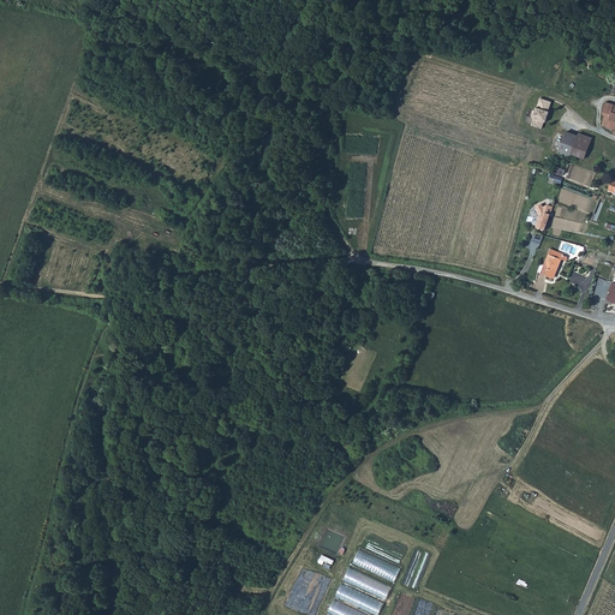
[(548,112),(551,102),(541,99),(537,108),(536,111),(535,109),(532,111),(531,115),(532,118),(533,118),(531,125),(542,129),(544,121),(545,123),(549,112),(548,112)]
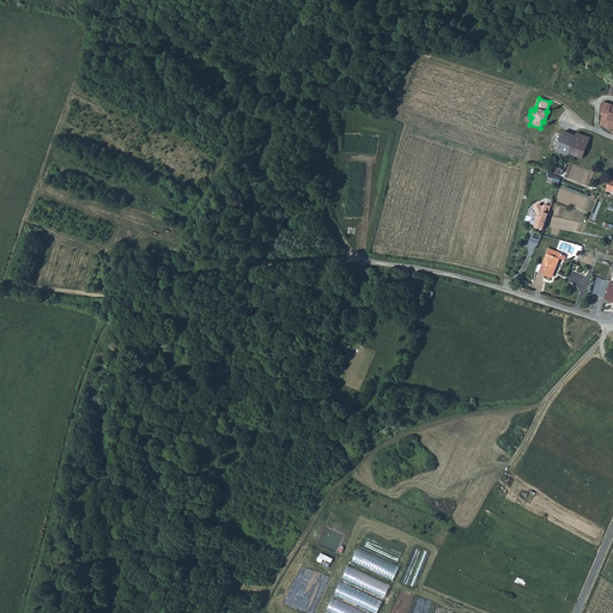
[(600,125),(612,128),(611,132),(612,133),(612,103),(604,101),(600,114),(602,115),(600,125)]
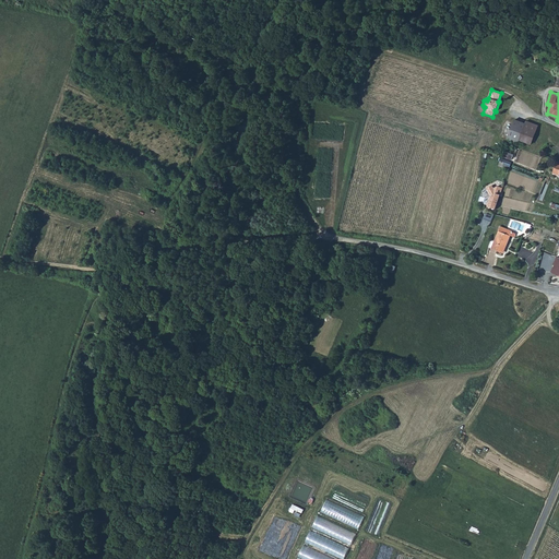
[(509,139),(515,141),(518,142),(519,140),(530,144),(537,125),(527,121),(526,120),(525,123),(514,119),(507,135),(510,137),(509,139)]
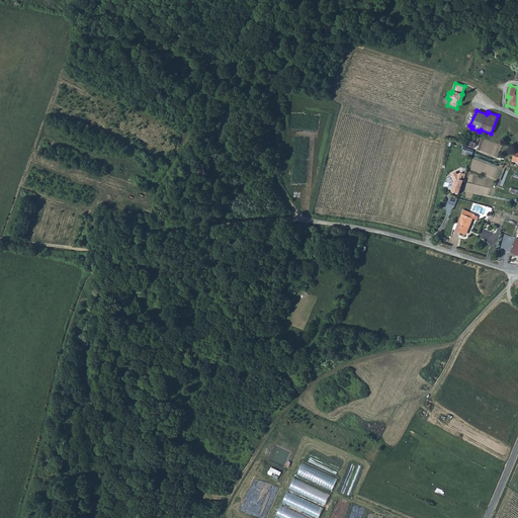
[(461,172),(458,174),(456,171),(450,173),(453,180),(455,180),(451,191),(459,193),(465,174),(461,172)]
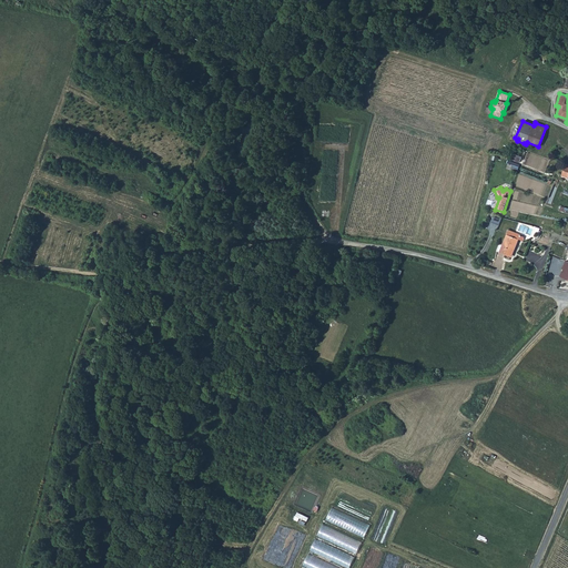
[(516,231),(509,229),(499,251),(511,256),(519,237),(514,235),(516,231)]
